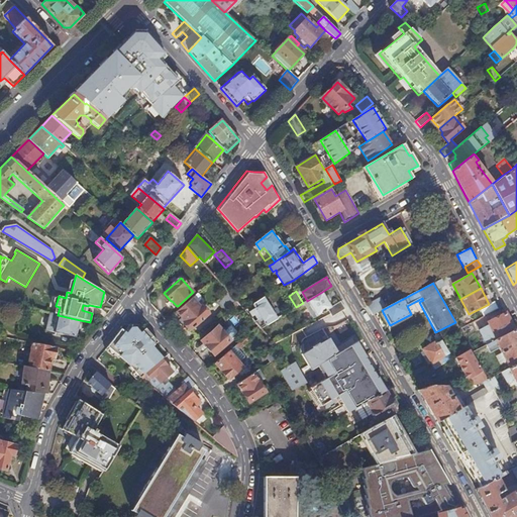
[(313,318),(327,310),(330,314),(332,317),(345,309),(340,302),(331,307),(322,292),(307,301),(308,303),(305,305),(313,318)]
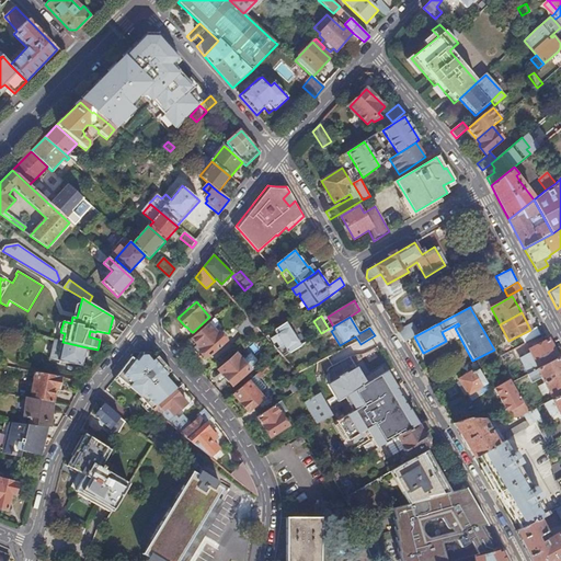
[(212,321),(208,318),(193,332),(196,335),(208,324),(212,321)]
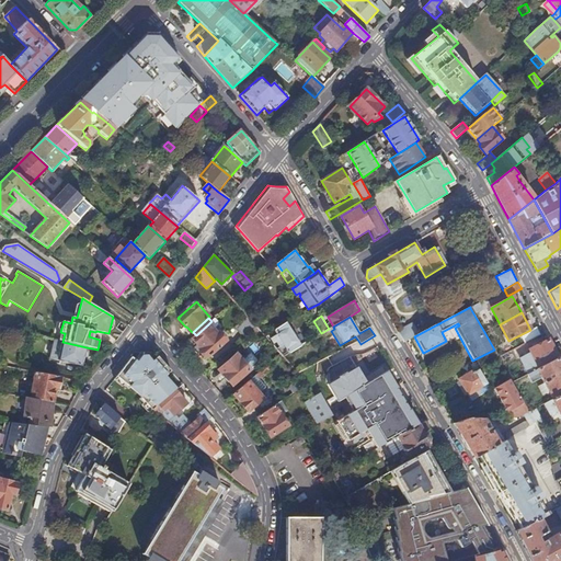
[(247,318),(236,328),(244,338),(256,328),(249,319),(247,318)]
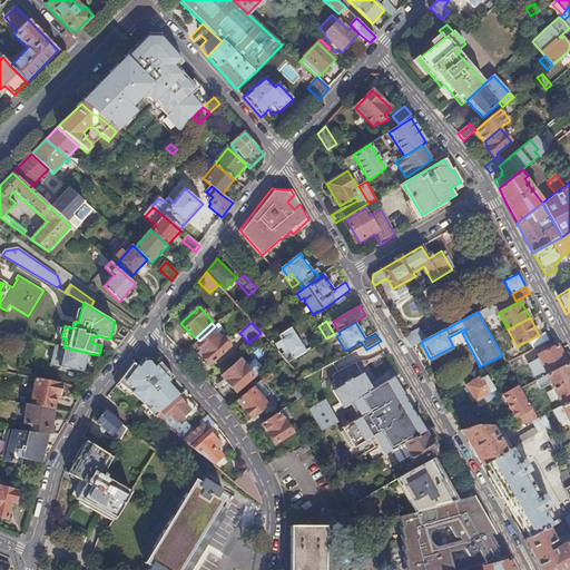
[(285,353),(282,354),(287,363),(305,352),(292,328),(279,335),(283,340),(275,344),(278,350),(282,347),(285,353)]
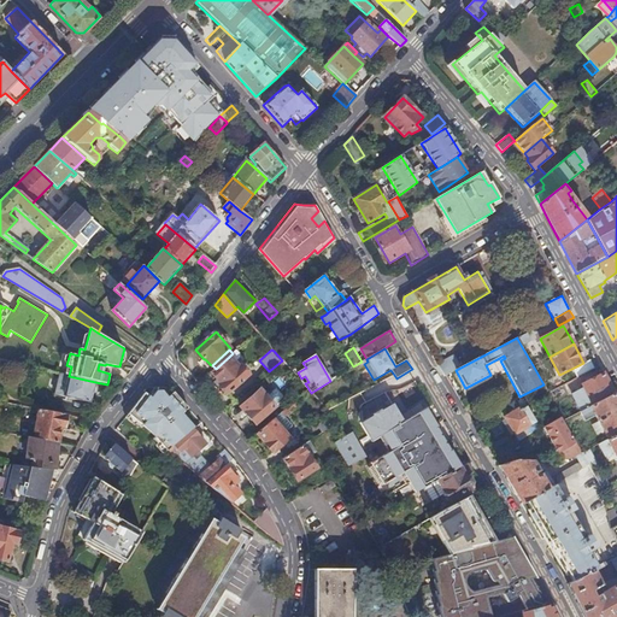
[(438,364),(445,377),(446,376),(446,375),(456,370),(460,368),(454,356),(438,364)]
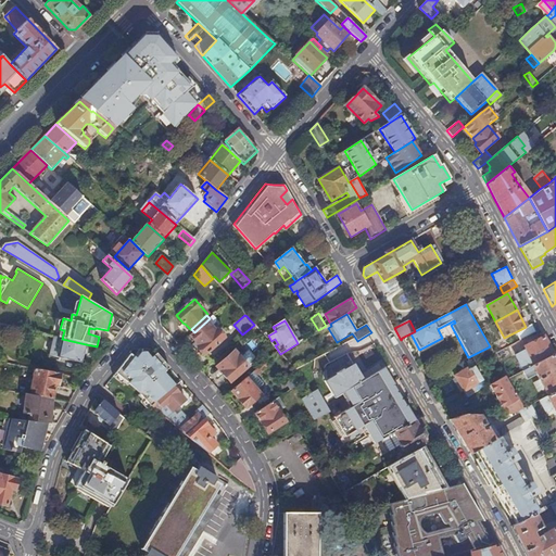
[(214,326),(212,327),(206,321),(194,332),(190,336),(199,345),(198,346),(205,355),(225,339),(214,326)]
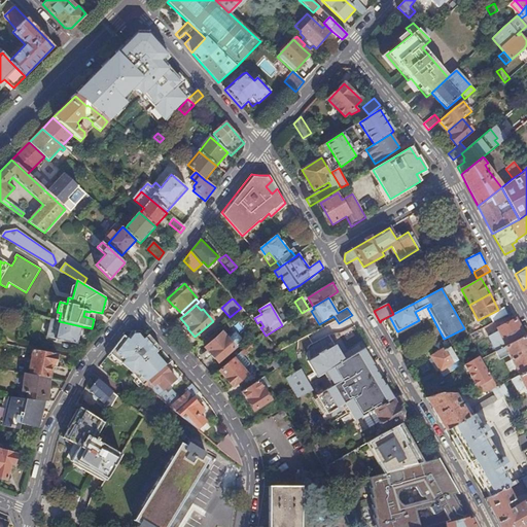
[(59,321),(51,319),(47,337),(55,339),(59,321)]
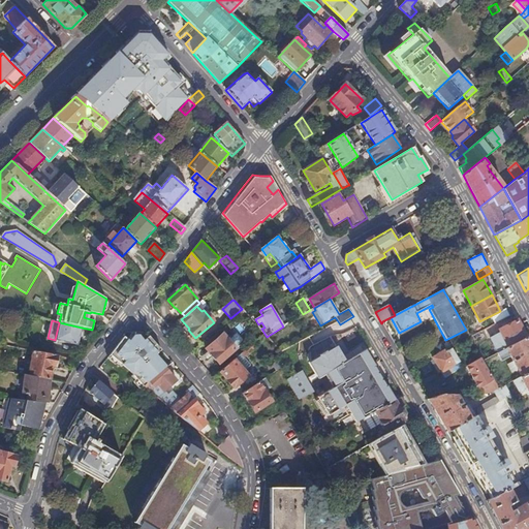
[(500,333),(490,338),(498,352),(506,348),(526,338),(518,320),(499,330),(500,333)]
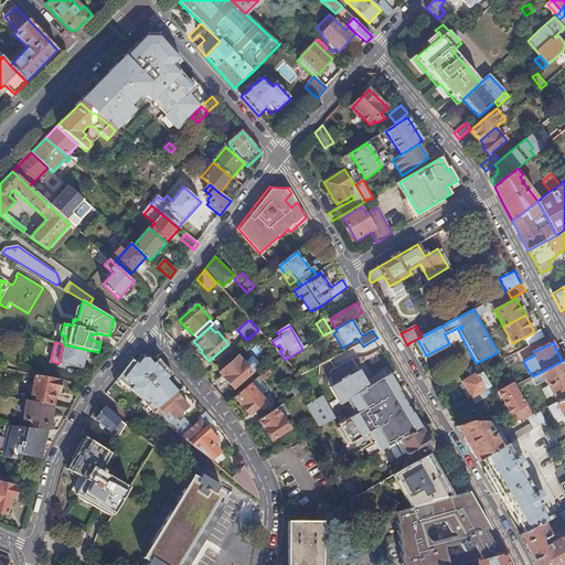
[(59,363),(83,369),(87,350),(63,344),(59,363)]
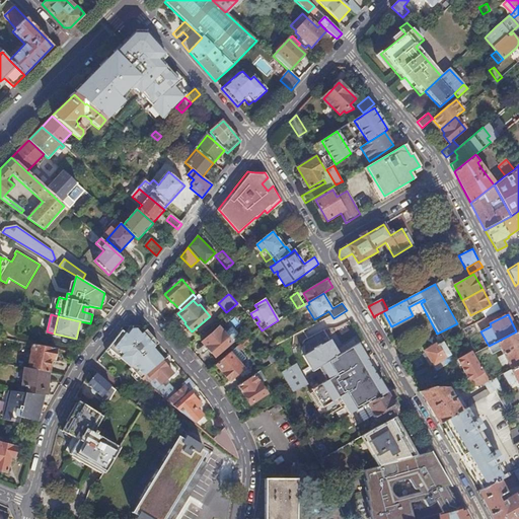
[(219,327),(202,343),(215,357),(232,343),(231,342),(238,336),(232,327),(225,334),(219,327)]
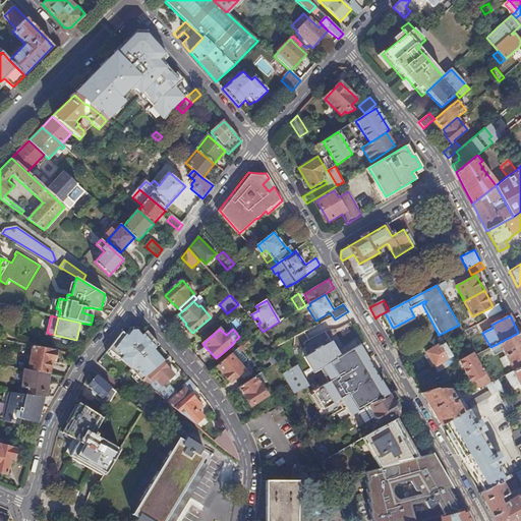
[(137,331),(132,331),(127,337),(132,341),(137,341),(141,337),(137,331)]
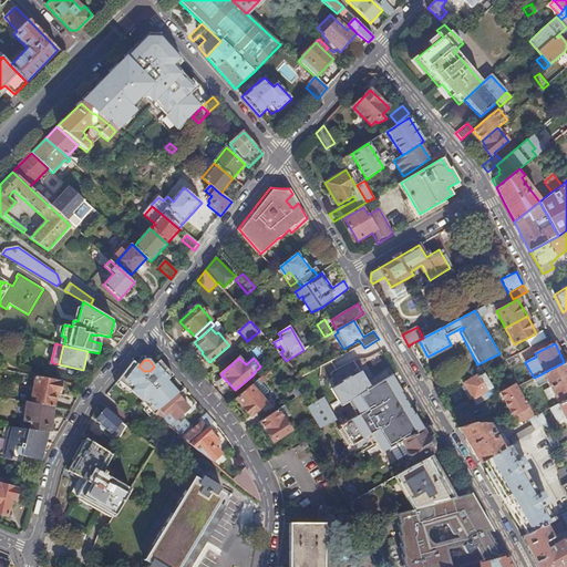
[(117,381),(137,397),(154,414),(155,415),(178,395),(179,394),(167,381),(174,377),(161,361),(154,367),(150,371),(144,371),(138,367),(133,361),(117,381)]
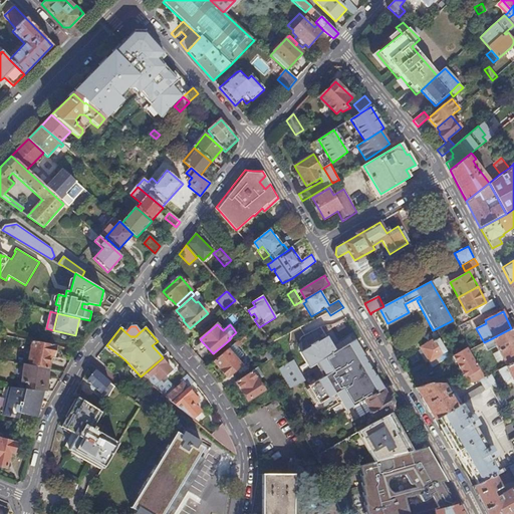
[(487,350),(496,346),(498,350),(502,358),(506,366),(513,361),(513,332),(511,328),(492,338),(484,342),(483,343),(487,350)]
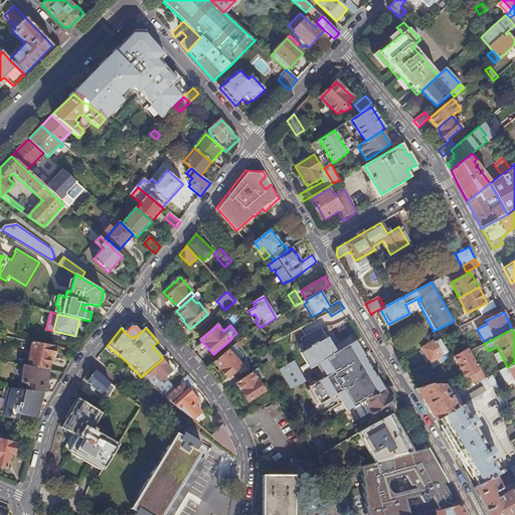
[(245,336),(234,345),(237,348),(248,339),(245,336)]
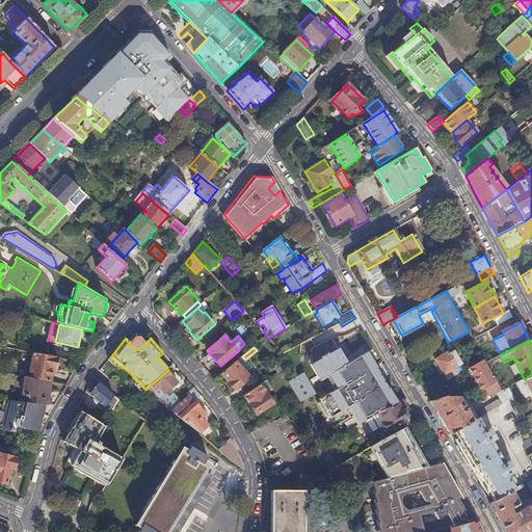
[(283,354),(285,358),(290,365),(297,376),(302,374),(299,369),(303,366),(290,350),(283,354)]
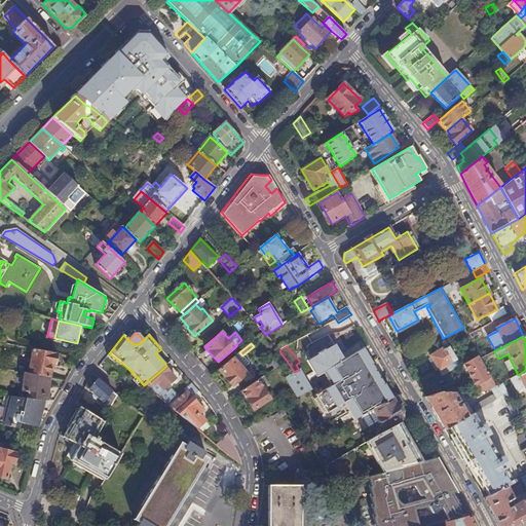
[(443,347),(429,355),(442,376),(456,368),(453,362),(457,360),(449,346),(445,349),(443,347)]
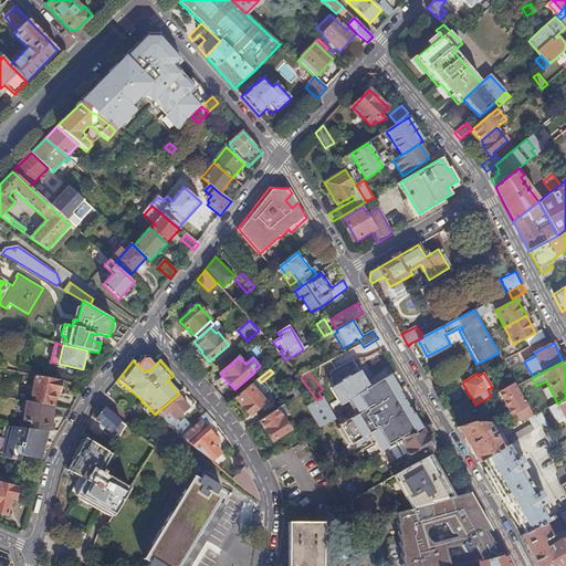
[(32,396),(37,397),(35,404),(54,406),(56,392),(59,392),(61,381),(35,376),(32,396)]
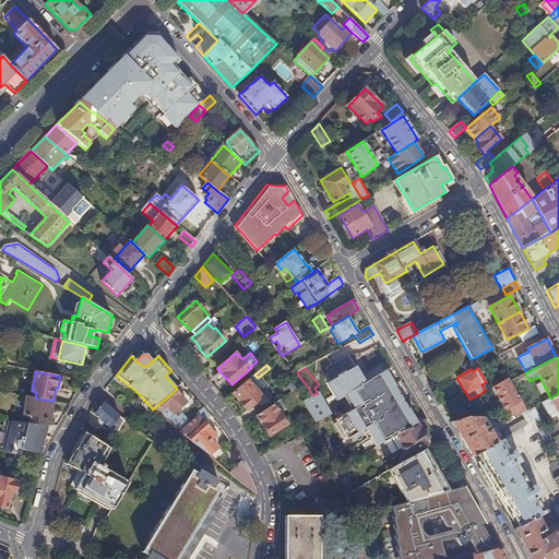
[(248,380),(258,392),(265,387),(258,378),(254,375),(252,377),(248,380)]
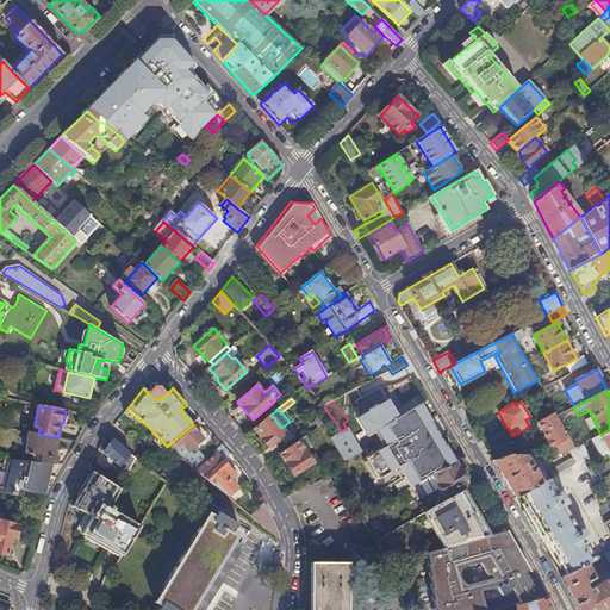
[(327,411),(313,419),(318,428),(332,418),(327,411)]
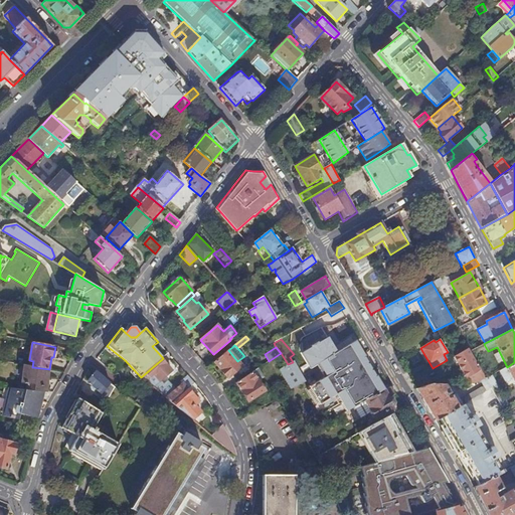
[(454,356),(466,378),(469,383),(476,383),(486,378),(481,369),(470,351),(468,347),(454,356)]
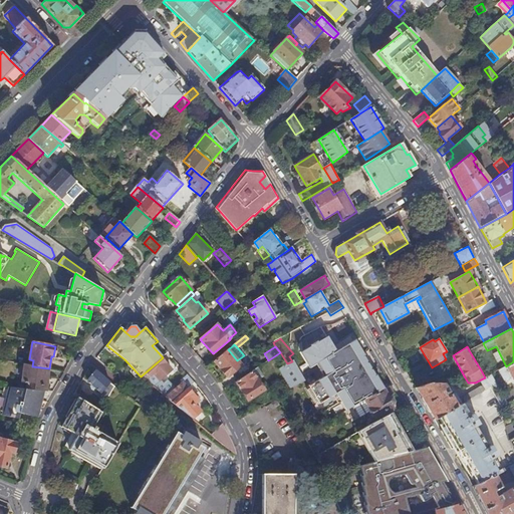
[(227,377),(241,365),(237,360),(228,349),(214,361),(220,369),(227,377)]
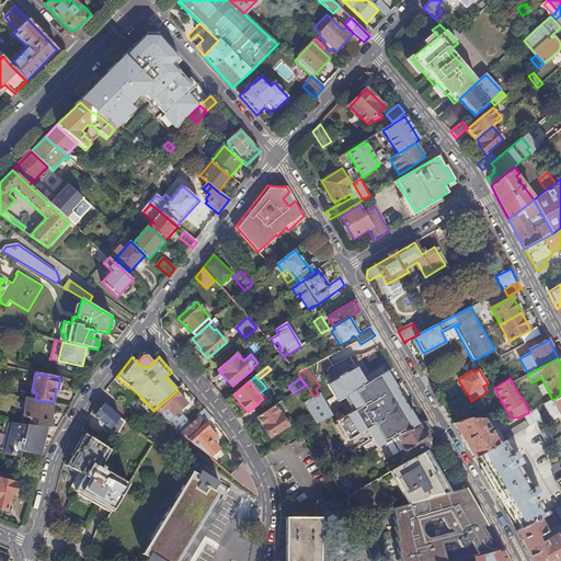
[(153,411),(164,419),(189,438),(205,424),(212,418),(205,410),(197,416),(199,419),(192,425),(183,415),(179,420),(175,415),(187,404),(176,391),(153,411)]
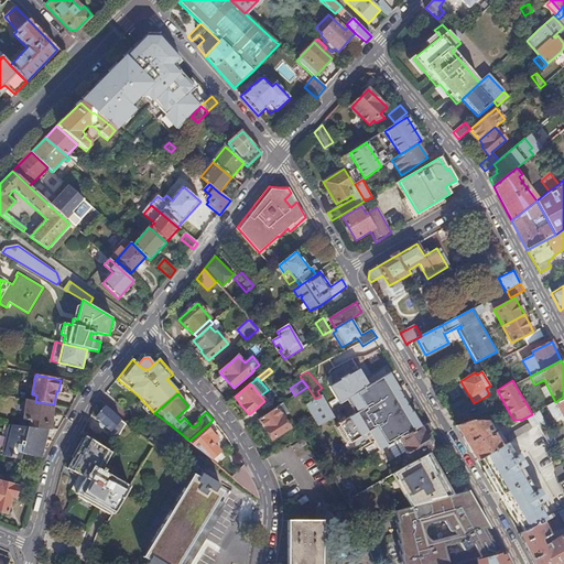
[(315,399),(305,405),(317,426),(334,418),(322,396),(321,397),(315,399)]
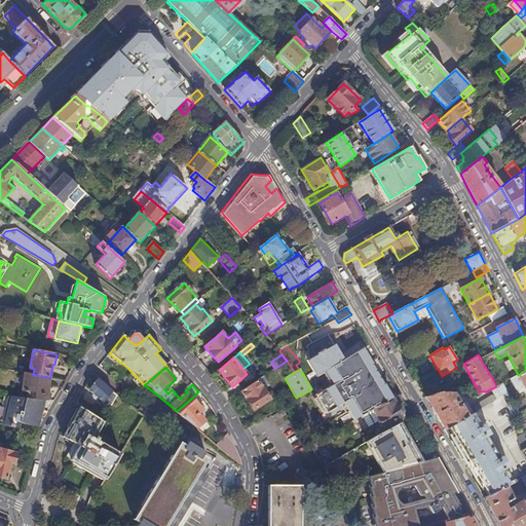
[(375,401),(358,370),(333,383),(350,415),(375,401)]
